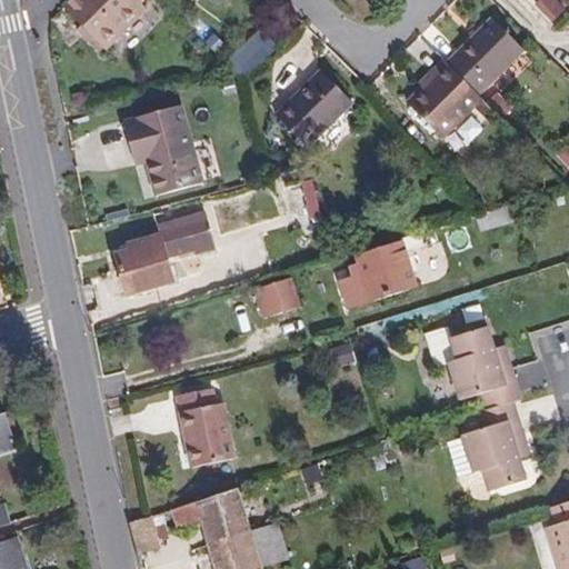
[(140,3),(143,0),(69,0),(67,3),(109,45),(146,9),(140,3)]
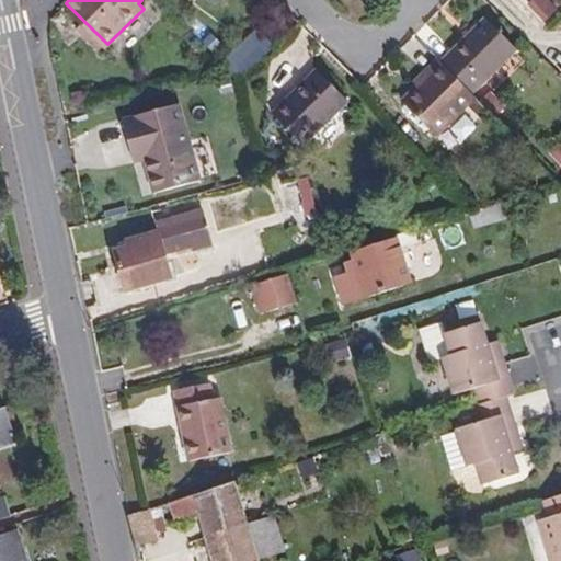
[(546,21),(558,8),(550,0),(547,0),(536,11),(546,21)]
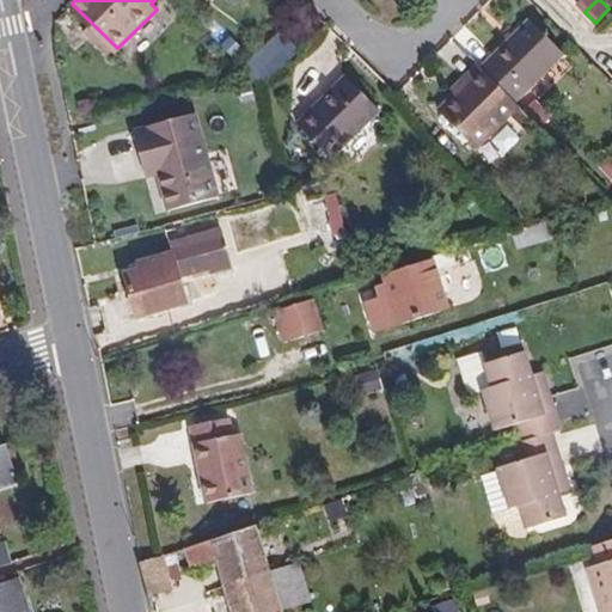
[(564,54),(531,19),(482,67),(516,103),(564,54)]
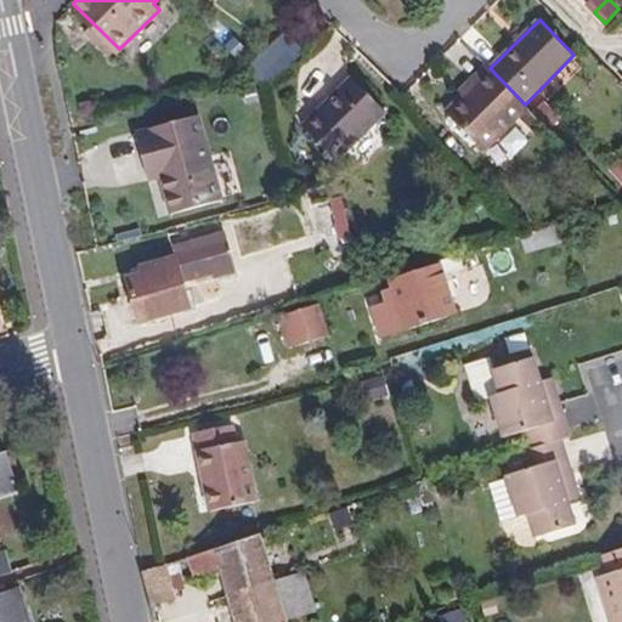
[(261,88),(301,51),(284,32),(244,68),(261,88)]
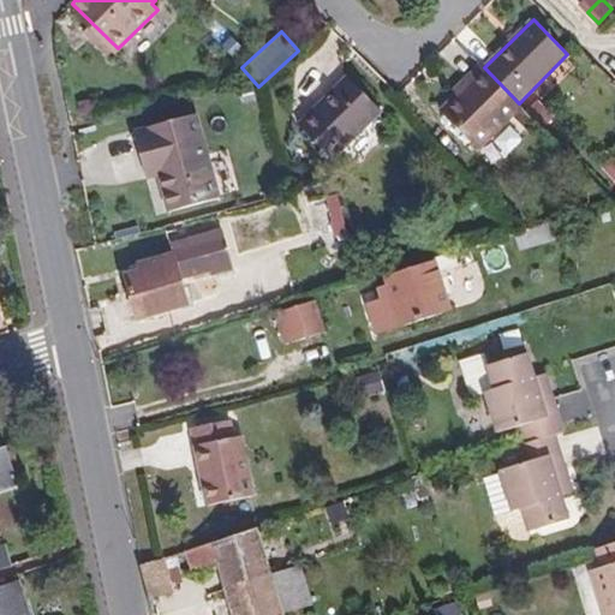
[(478,61),(449,89),(455,96),(484,67),(478,61)]
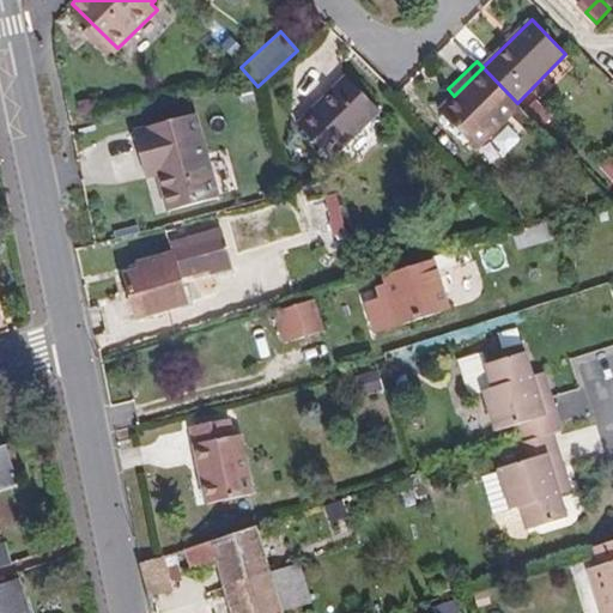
[(438,111),(477,149),(521,107),(517,103),(483,67),(454,96),(438,111)]
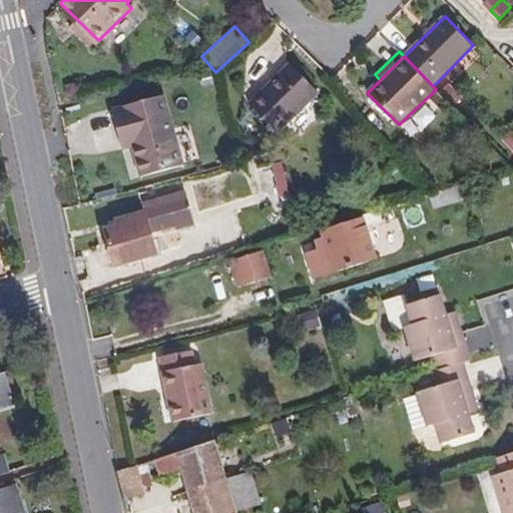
[(250,105),(278,133),(319,92),(291,64),(250,105)]
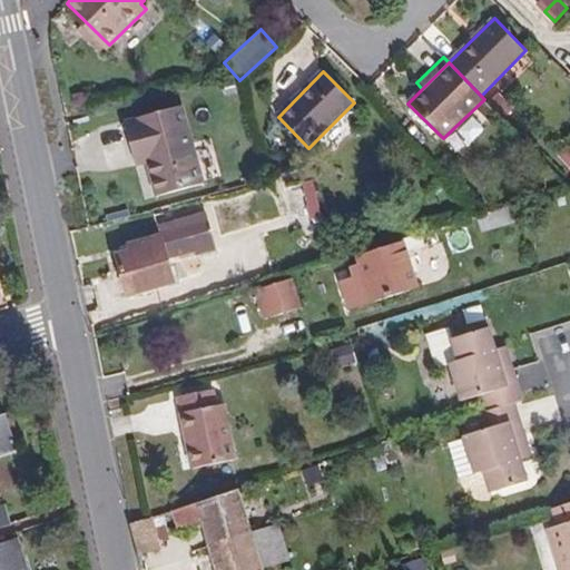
[(70,115),(87,110),(85,99),(68,104),(70,115)]
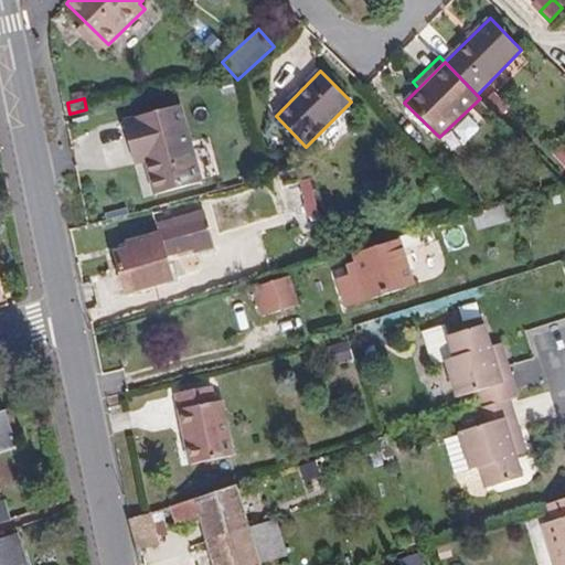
[(147,160),(156,195),(203,182),(181,104),(124,119),(135,163),(147,160)]
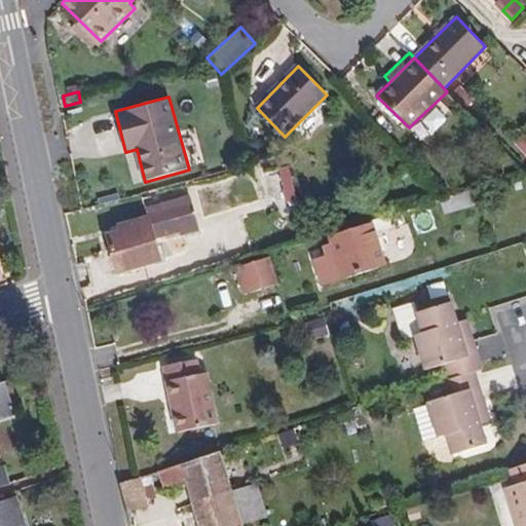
[(286,203),(299,199),(290,165),(275,168),(286,203)]
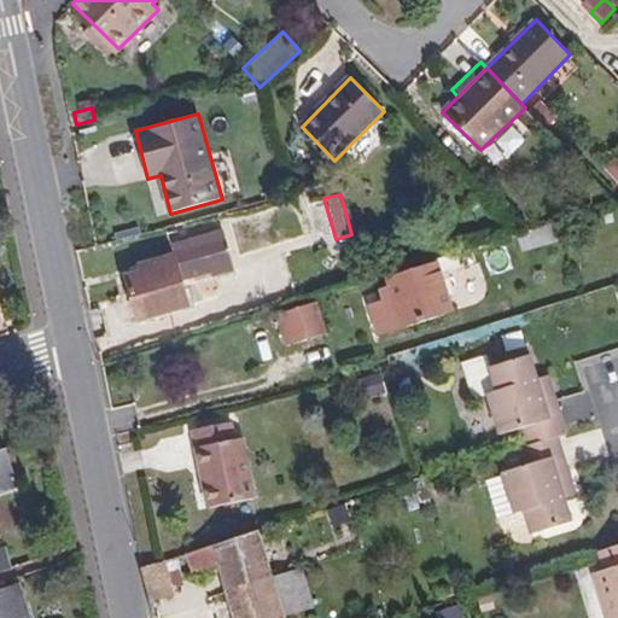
[(211,277),(234,269),(225,232),(173,246),(175,255),(139,264),(141,270),(126,275),(138,320),(188,305),(181,279),(210,272),(211,277)]
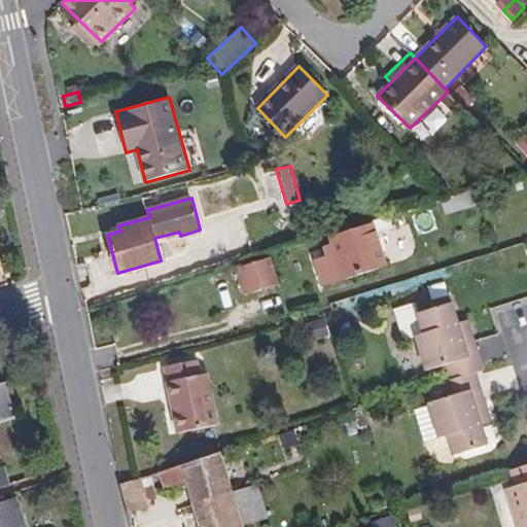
[(392,215),(372,221),(373,224),(376,233),(395,226),(392,215)]
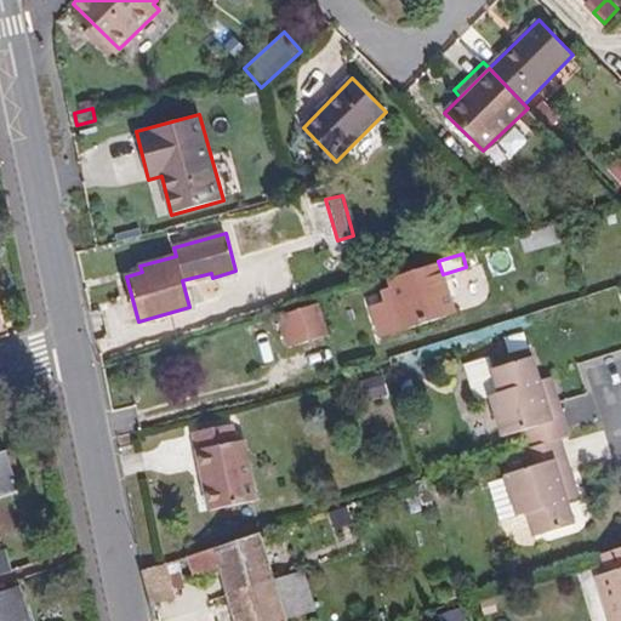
[(455,312),(443,274),(439,265),(389,279),(396,298),(372,306),(382,335),(405,328),(455,312)]
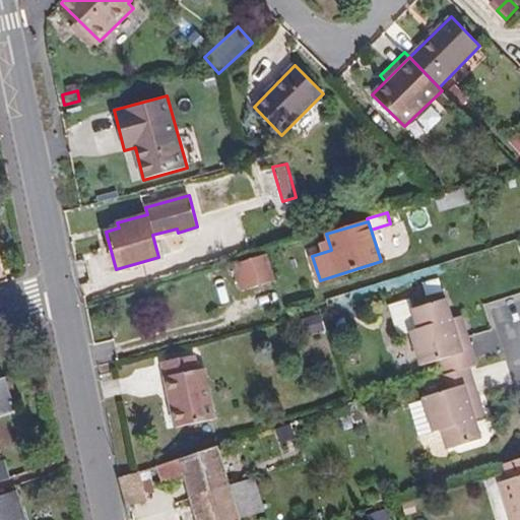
[(242,286),(273,276),(265,250),(234,260),(242,286)]
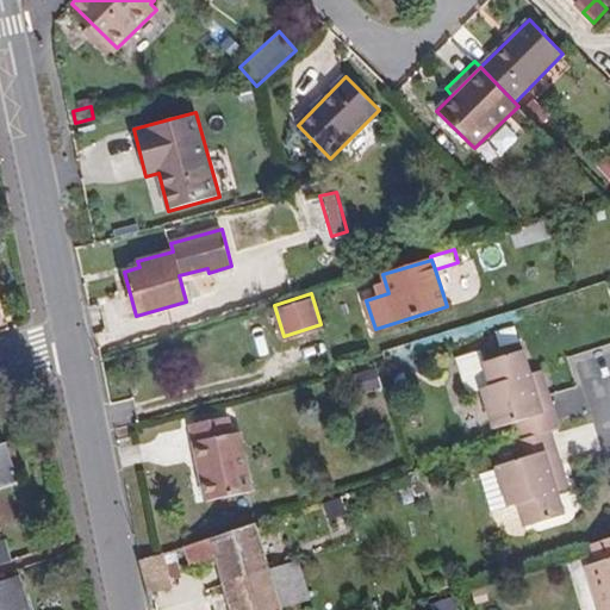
[(493,348),(516,343),(510,318),(489,325),(493,348)]
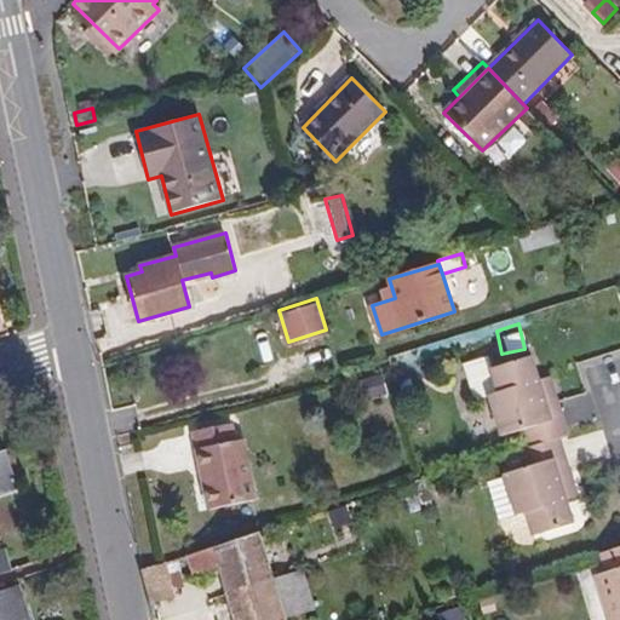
[(499,436),(520,429),(526,447),(568,432),(549,377),(540,379),(532,355),(477,373),(499,436)]
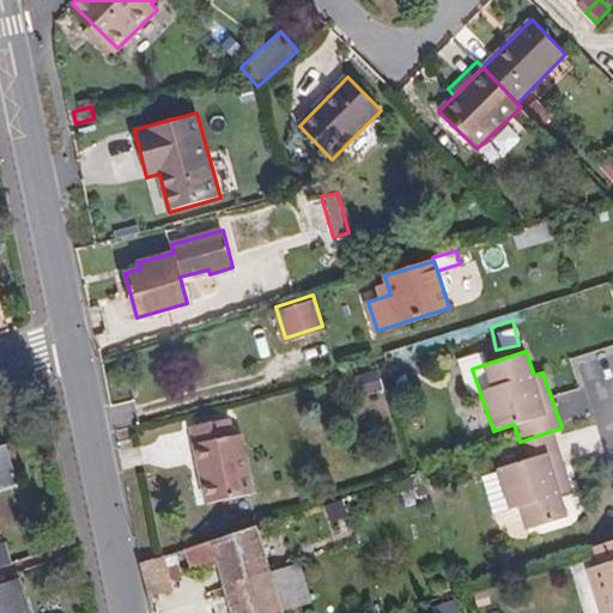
[(229,417),(190,424),(206,502),(253,492),(241,434),(232,435),(229,417)]
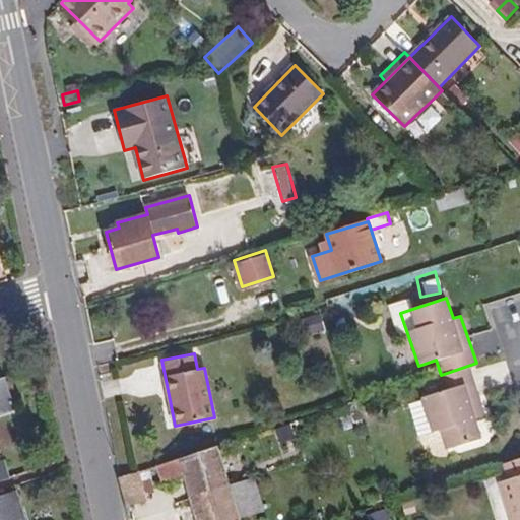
[(443,392),(419,398),(428,434),(438,432),(443,452),(486,442),(469,369),(440,376),(443,392)]
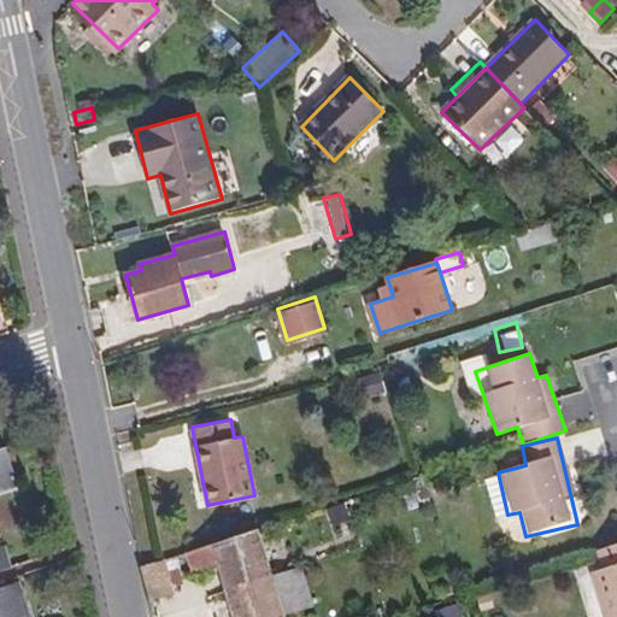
[(0,569),(11,565),(5,545),(0,546),(0,489),(17,485),(5,446),(0,447),(0,569)]
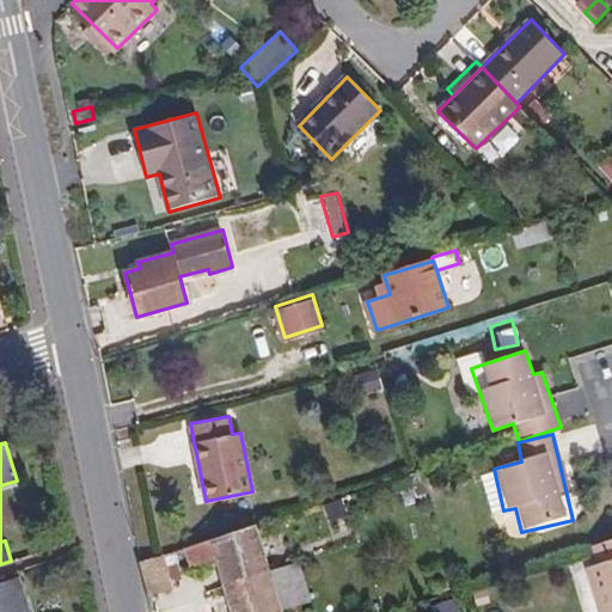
[(190,568),(218,560),(225,585),(269,570),(261,544),(255,525),(184,549),(190,568)]
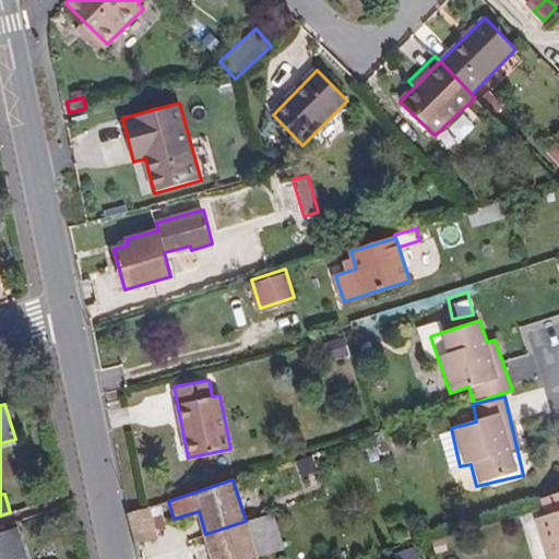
[(549,558),(558,558),(558,491),(540,498),(546,514),(537,518),(549,558)]
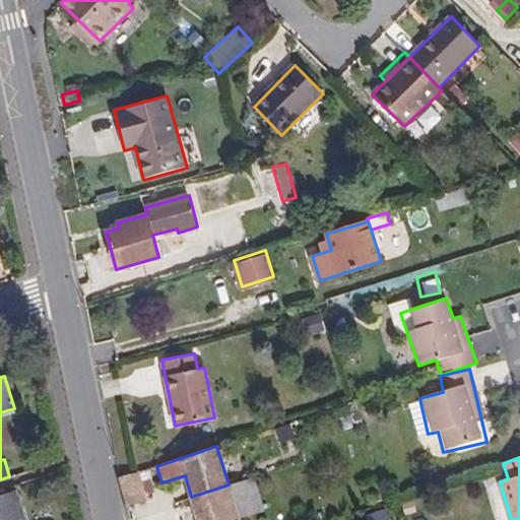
[(240,481),(232,459),(221,462),(229,484),(240,481)]
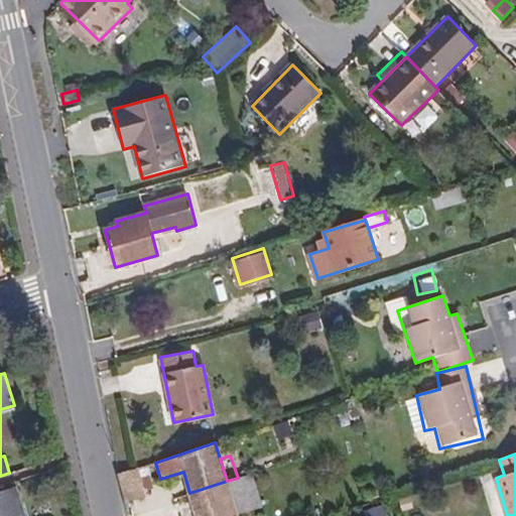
[(126,502),(146,496),(138,468),(118,474),(126,502)]
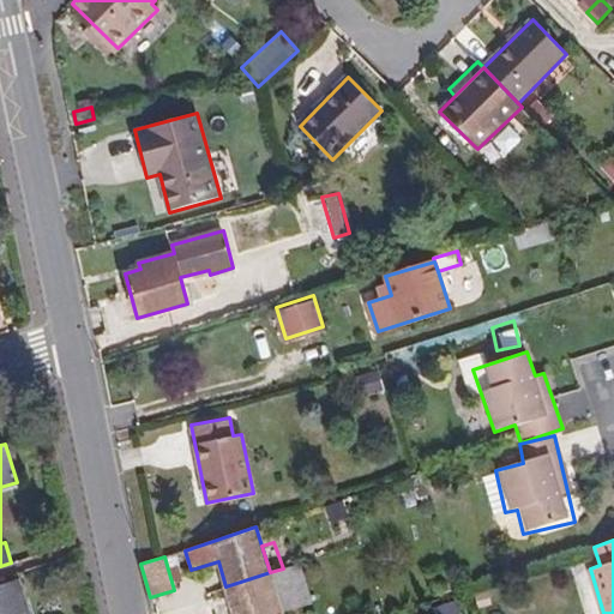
[(299,563),(283,569),(270,572),(226,587),(234,613),(283,613),(282,611),(311,601),(299,563)]
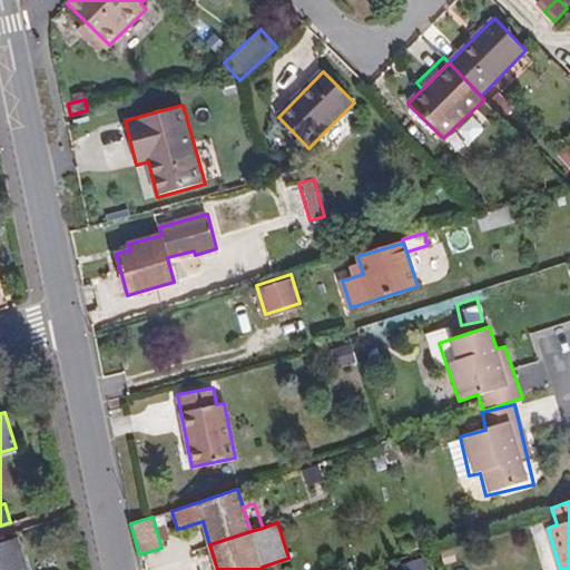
[(0,569),(26,569),(16,538),(0,542),(0,569)]
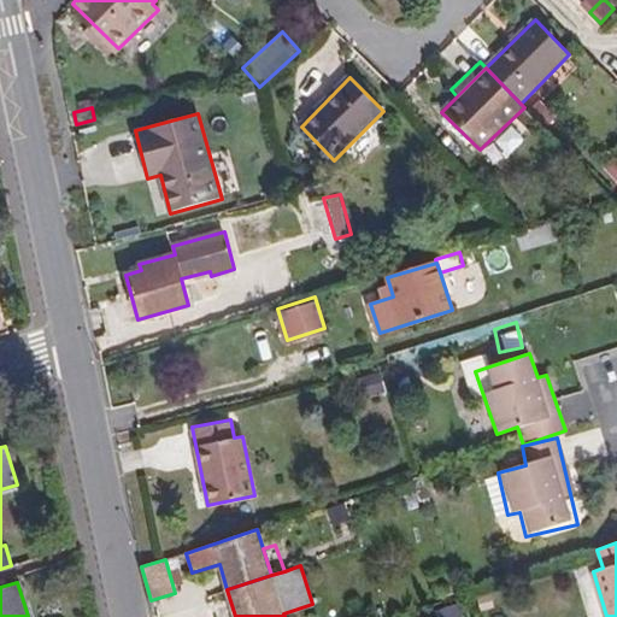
[(480,611),(494,606),(489,594),(476,598),(480,611)]
